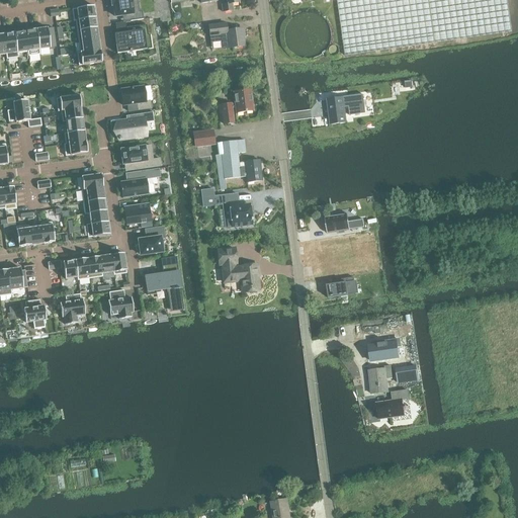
[(112,0),(115,17),(130,15),(131,21),(143,19),(142,12),(132,13),(130,0),(112,0)]
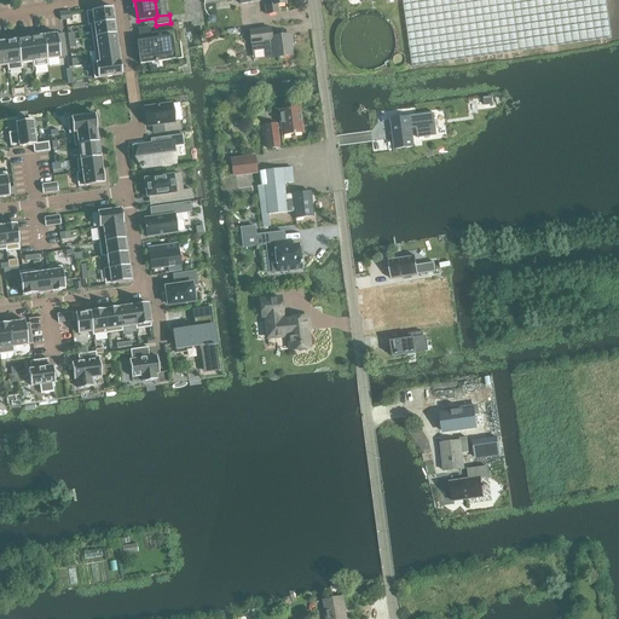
[(203,0),(203,3),(204,5),(235,0),(238,0),(239,5),(260,3),(259,0),(271,0),(272,5),(265,5),(266,12),(278,11),(277,5),(285,4),(284,0),(203,0)]
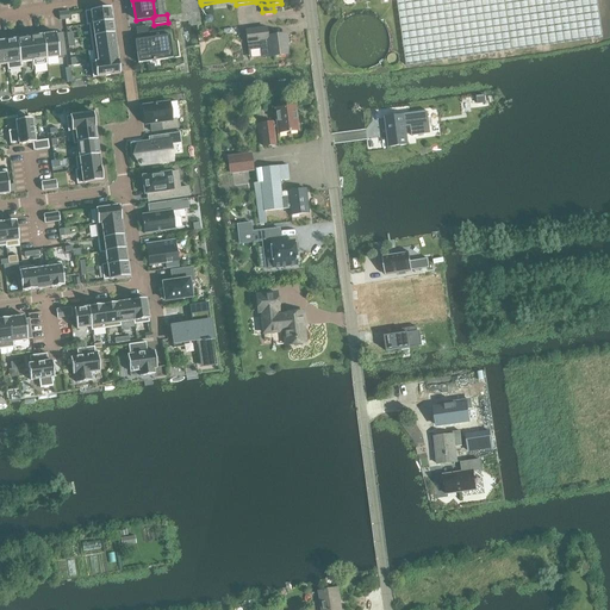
[(396,0),(405,67),(603,38),(597,0),(396,0)]
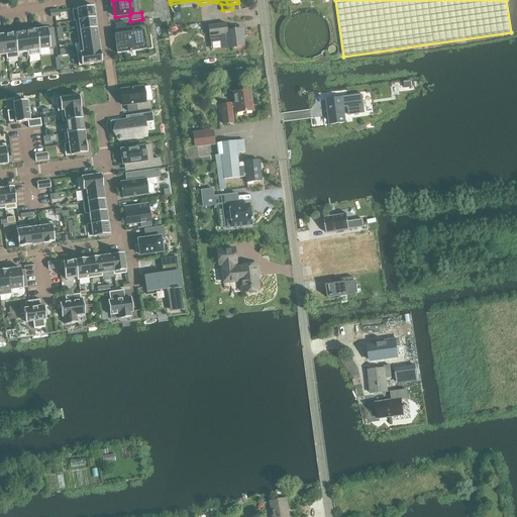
[(73,21),(75,21),(95,18),(93,6),(72,9),(73,21)]
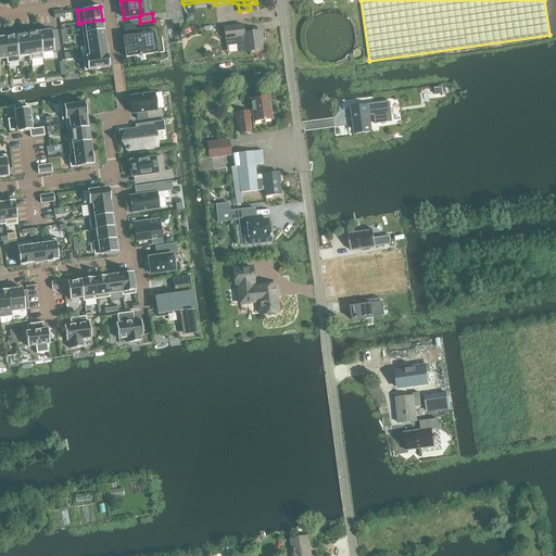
[(354,39),(354,38),(354,34),(353,29),(350,25),(348,22),(343,19),(339,16),(336,15),(331,14),(325,15),(321,16),(317,19),(313,22),(311,25),(308,28),(306,33),(306,38),(306,42),(307,48),(310,52),(313,55),(317,59),(321,61),(325,62),(330,63),(336,62),(339,61),(343,59),(348,57),(350,53),(353,48),(354,43),(354,39)]
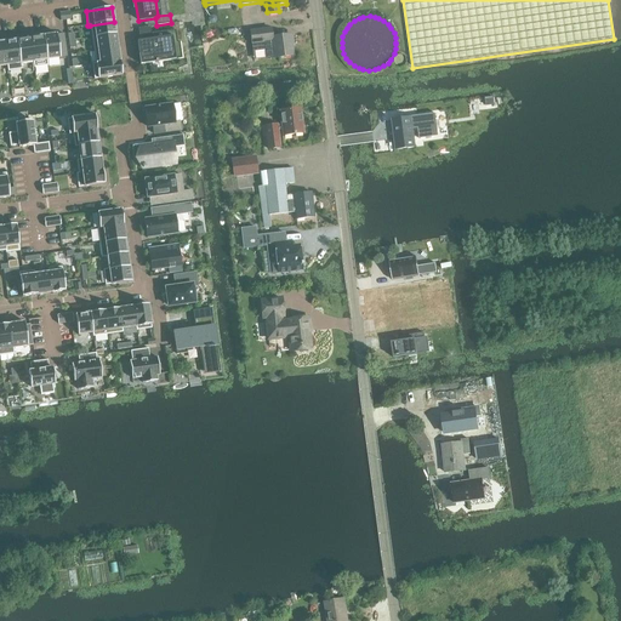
[(114,22),(90,26),(92,38),(117,34),(114,22)]
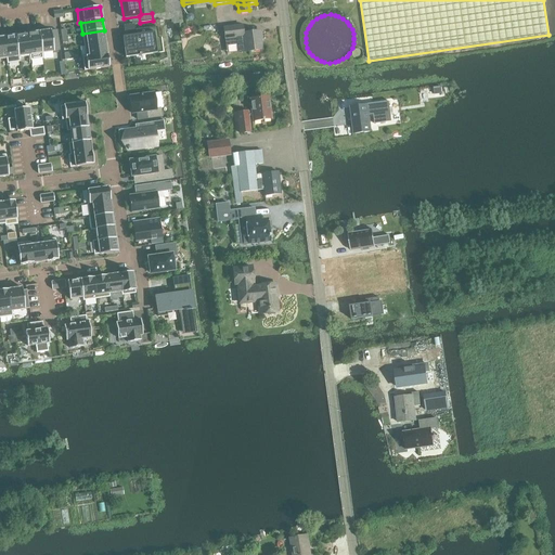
[(124,39),(123,39),(125,55),(126,55),(138,53),(141,53),(153,51),(152,40),(158,39),(158,37),(157,26),(136,29),(136,37),(124,39)]
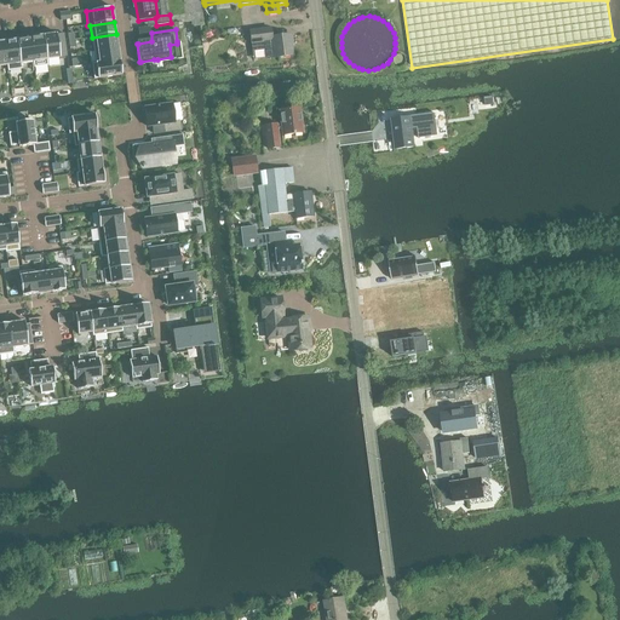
[(263,41),(265,58),(292,56),(290,35),(271,38),(270,29),(250,32),(251,42),(263,41)]
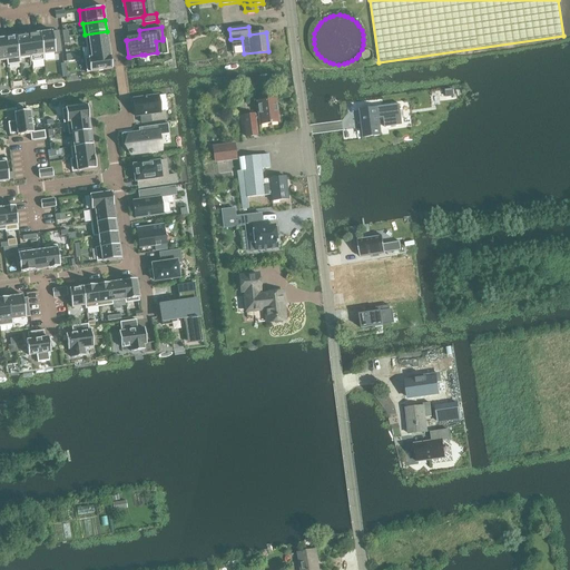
[(52,30),(40,32),(42,55),(43,55),(53,53),(53,52),(56,52),(55,47),(53,42),(52,37),(52,31),(52,30)]
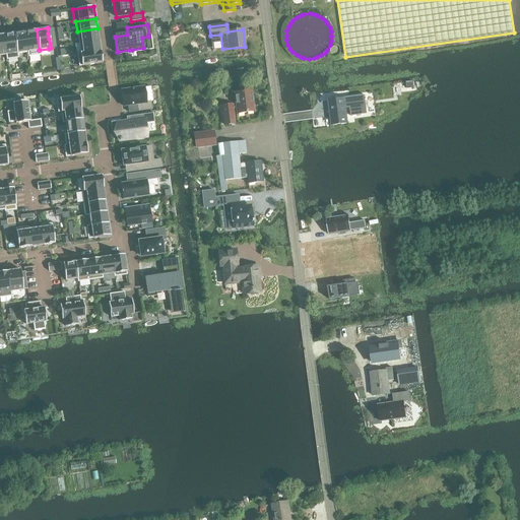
[(77,31),(78,43),(99,40),(98,28),(77,31)]
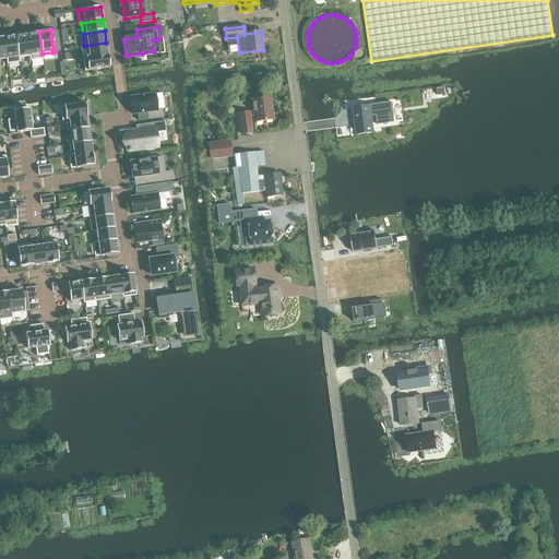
[(39,32),(27,34),(31,56),(30,56),(31,61),(44,59),(43,54),(42,54),(39,32)]
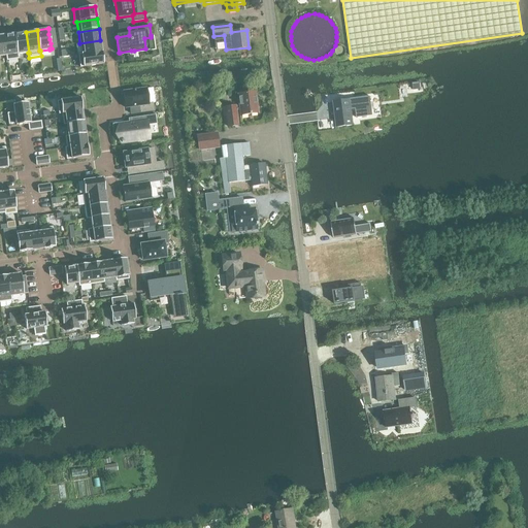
[(26,32),(14,33),(18,54),(28,53),(29,53),(26,32)]
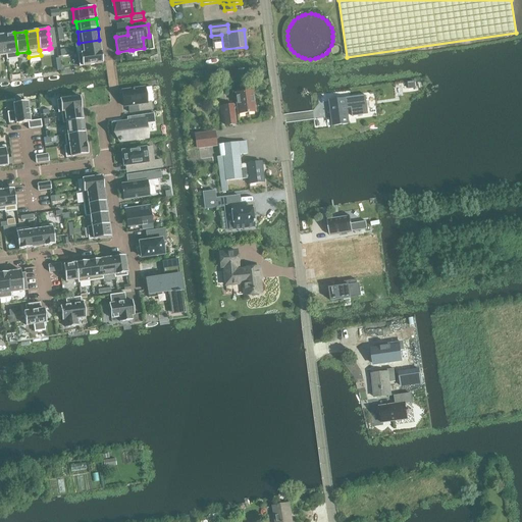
[(14,33),(3,35),(6,55),(6,60),(7,60),(18,58),(17,53),(14,33)]
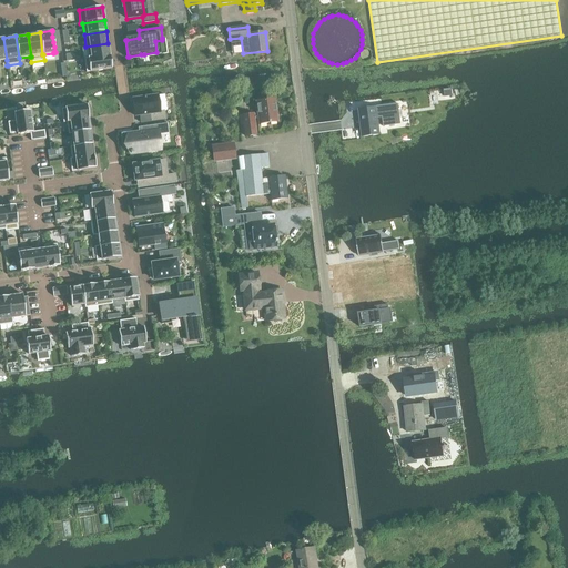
[(88,58),(110,54),(108,43),(85,47),(88,58)]
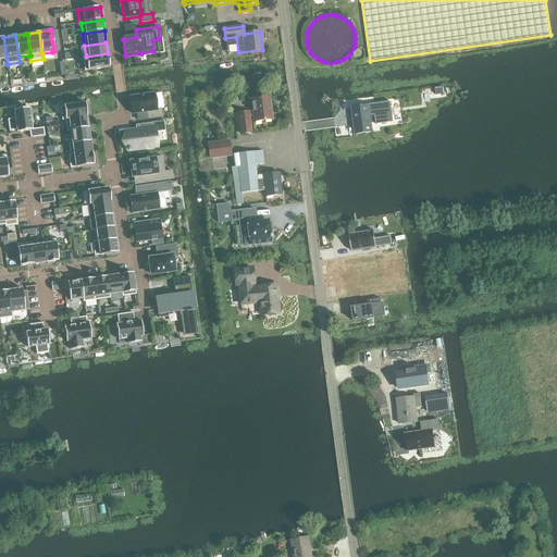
[(108,53),(86,57),(83,57),(84,71),(109,67),(108,53)]
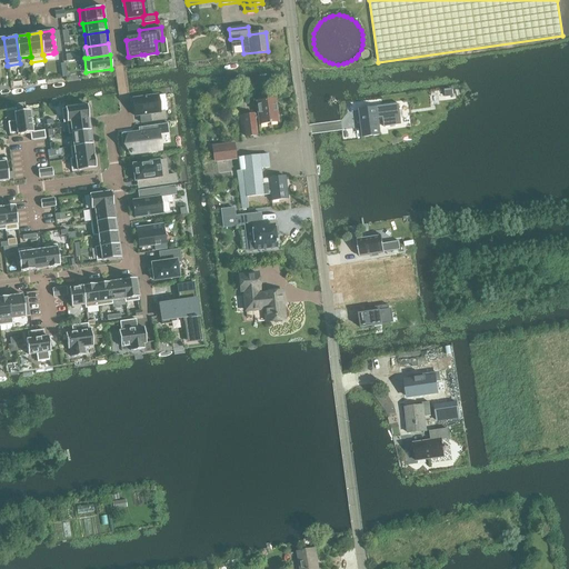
[(453,92),(448,97),(455,103),(459,99),(453,92)]
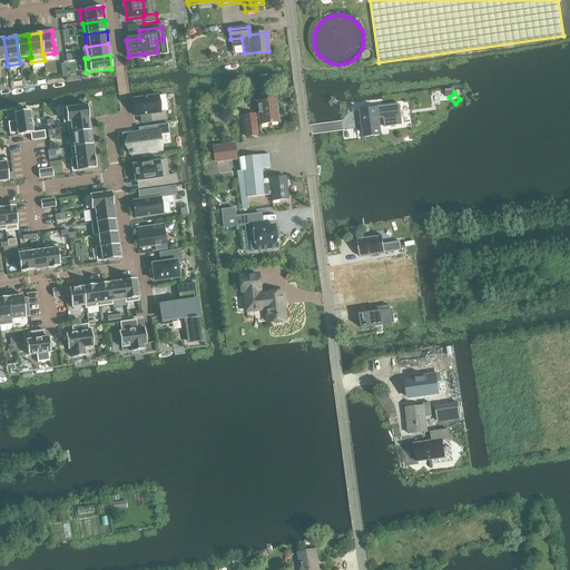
[(150,115),(151,121),(166,120),(165,111),(160,112),(158,96),(133,99),(135,116),(139,116),(150,115)]
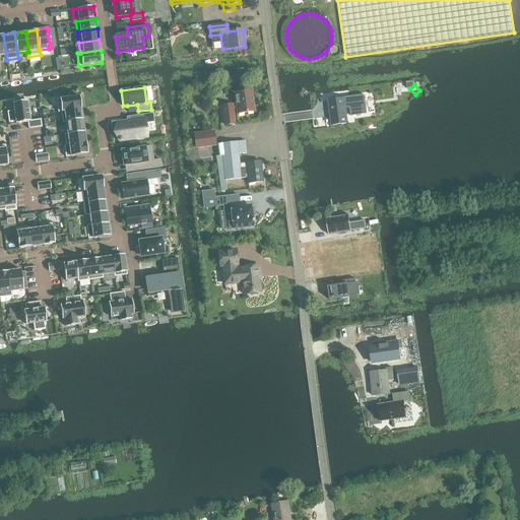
[(234,92),(236,104),(234,105),(235,109),(237,109),(238,114),(253,111),(250,90),(234,92)]
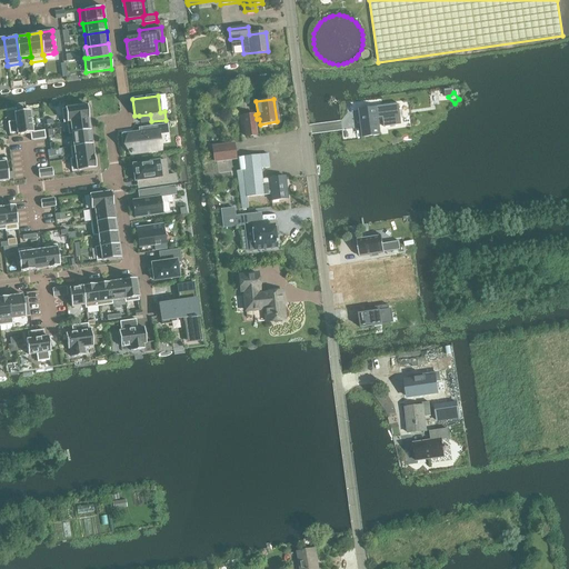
[(376,107),(359,109),(362,137),(380,135),(377,118),(382,118),(383,127),(401,125),(399,103),(376,107)]
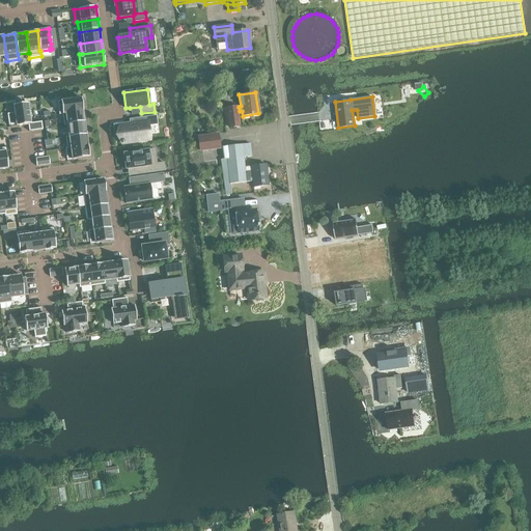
[(59,115),(62,114),(83,111),(81,98),(57,102),(59,115)]
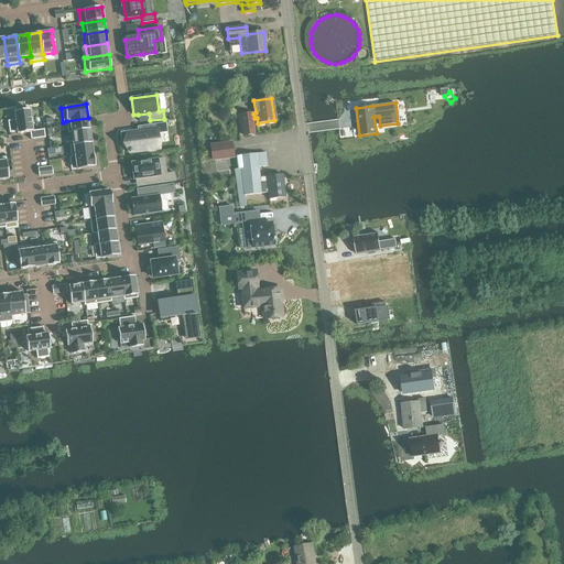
[(15,119),(8,120),(9,132),(17,131),(18,133),(30,131),(33,131),(30,109),(14,111),(15,119)]
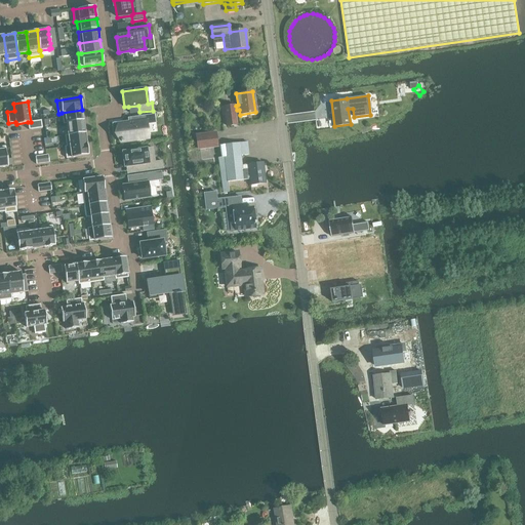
[(225,116),(226,126),(236,125),(235,114),(235,111),(237,110),(236,106),(235,106),(234,106),(220,107),(221,116),(225,116)]
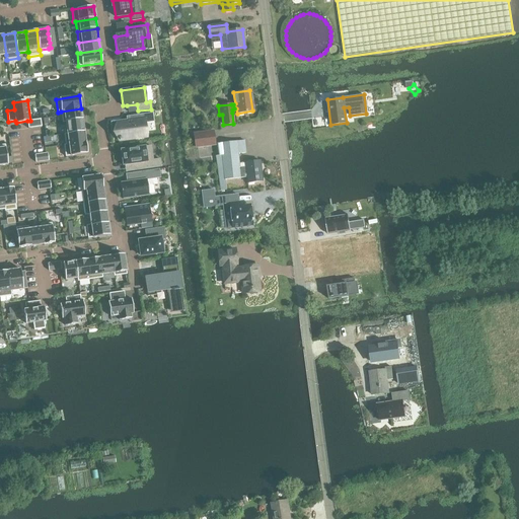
[(65,122),(82,120),(81,108),(61,112),(62,123),(66,122),(65,122)]
